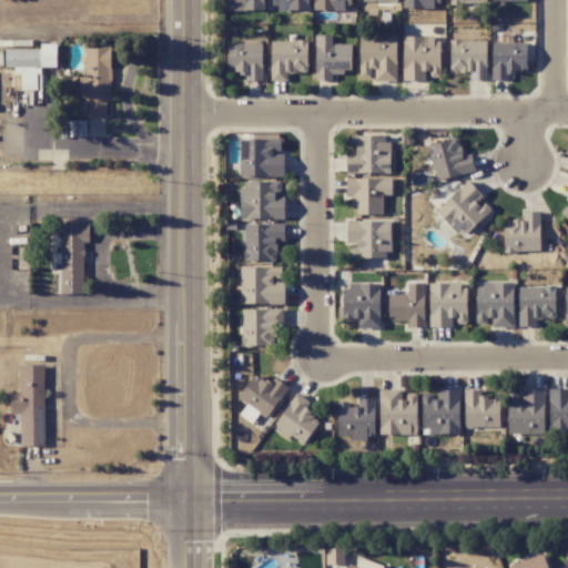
[(263,0),(225,0),(226,9),(263,10),(263,0)]
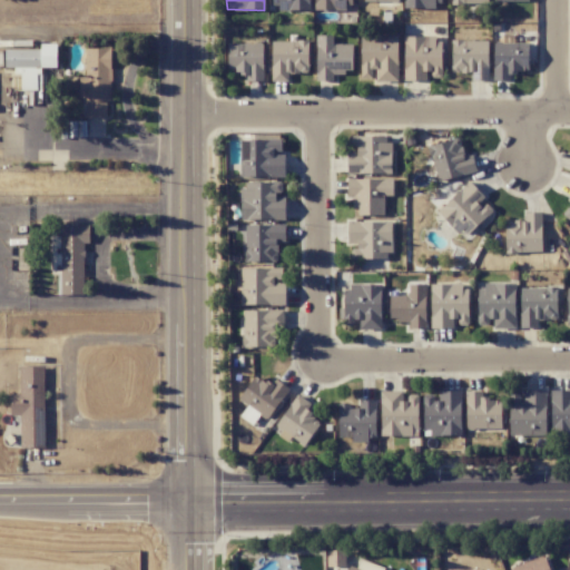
[(272,0),(273,2),(281,2),(281,11),(311,10),(310,0),(272,0)]
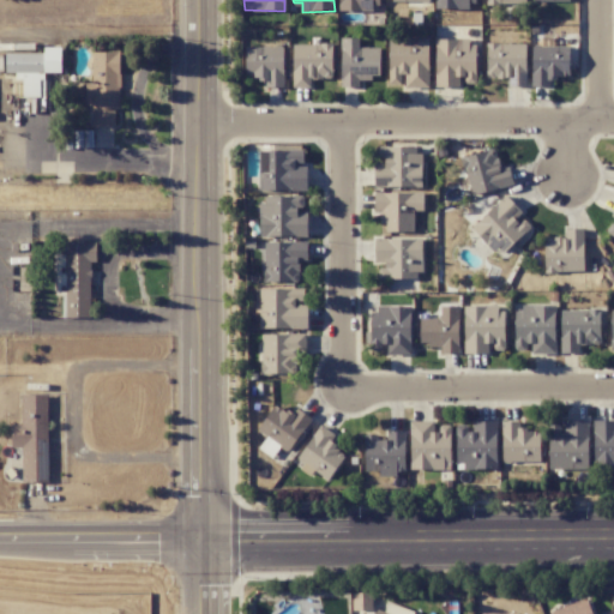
[(338,0),(338,8),(379,10),(379,0),(338,0)]
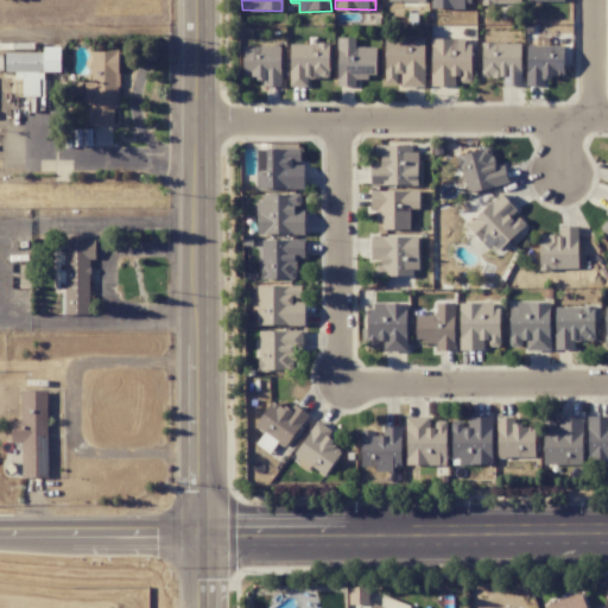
[(430,0),(431,10),(464,10),(464,5),(470,6),(470,0),(430,0)]
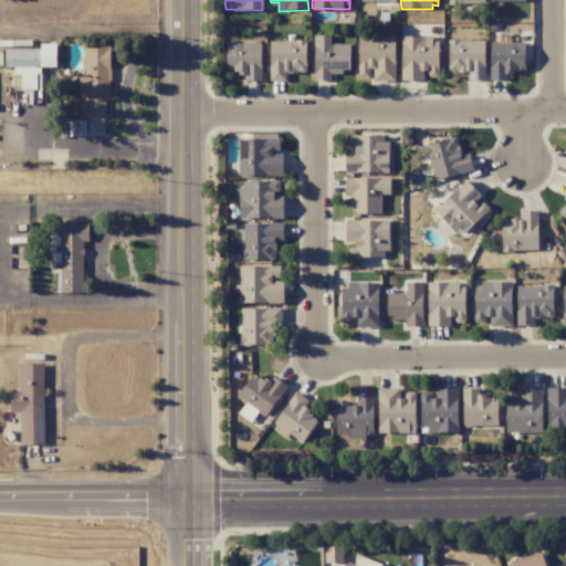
[(349,43),(331,44),(331,35),(313,35),(314,80),(331,80),(331,72),(350,72),(349,43)]
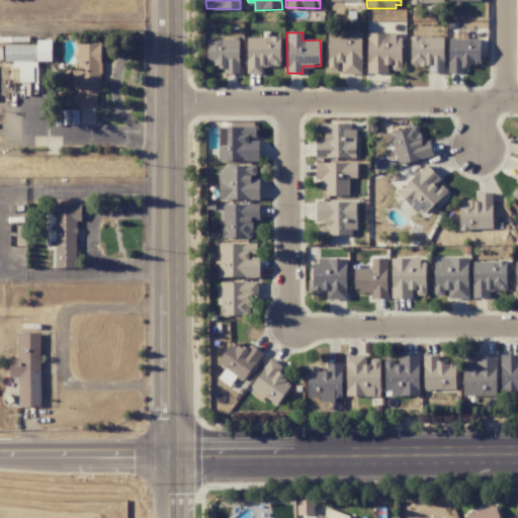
[(361,33),(328,32),(327,71),(341,71),(341,74),(361,74),(361,33)]
